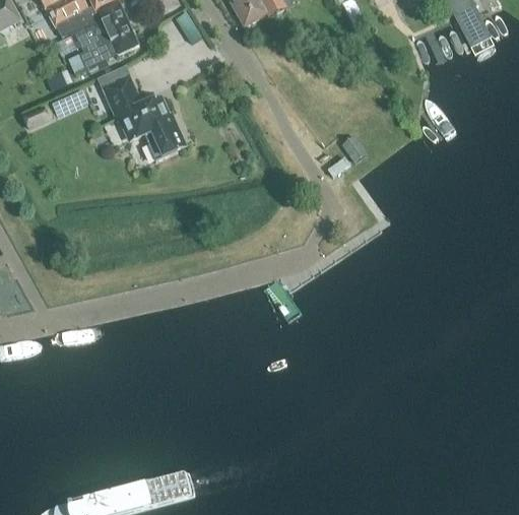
[(0,28),(19,18),(9,0),(0,0),(0,28)]
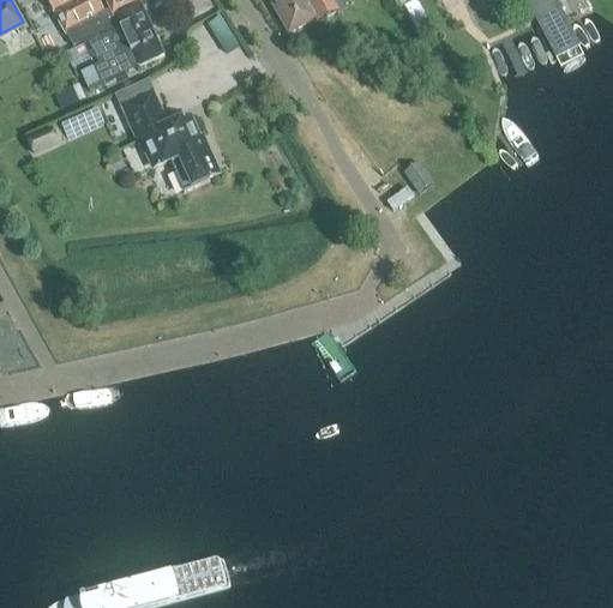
[(113,23),(106,6),(103,6),(100,0),(67,0),(55,6),(65,25),(67,25),(76,41),(113,23)]
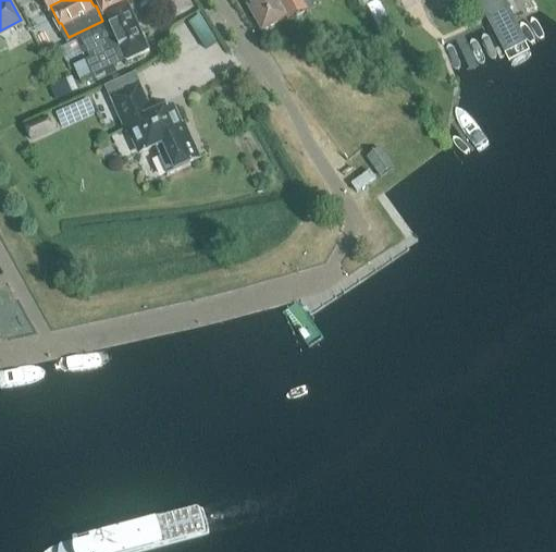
[(137,23),(126,0),(122,0),(101,12),(106,22),(74,36),(90,73),(125,57),(147,47),(137,23)]
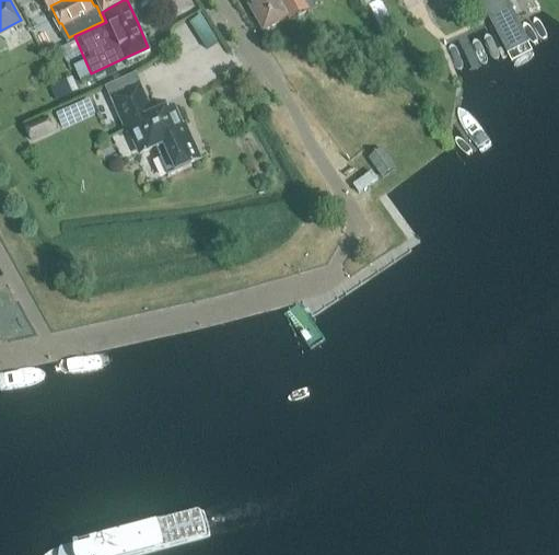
[(96,0),(102,10),(119,0),(96,0)]
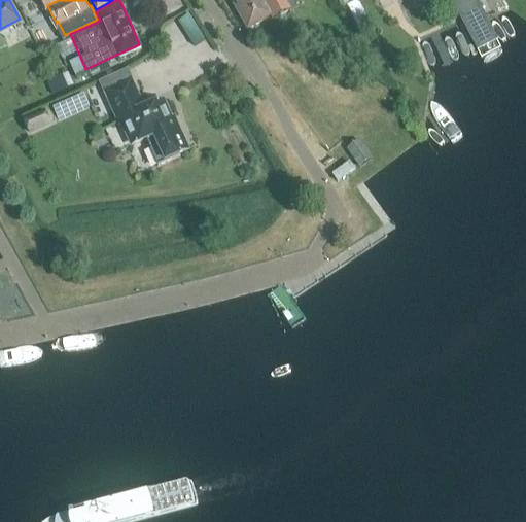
[(230,0),(245,27),(269,13),(271,19),(288,8),(283,0),(230,0)]
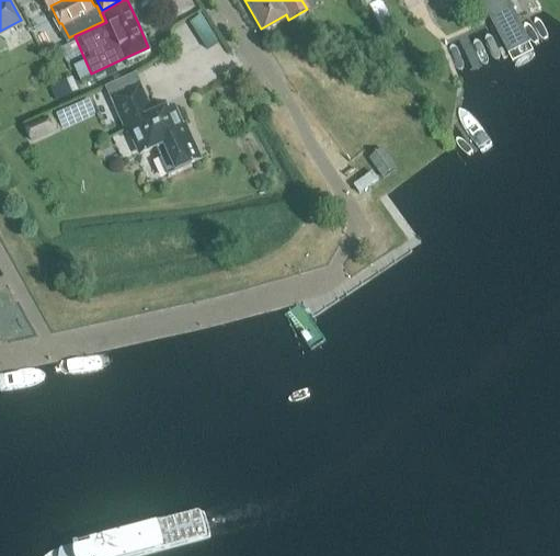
[(529,40),(510,0),(481,0),(507,50),(529,40)]
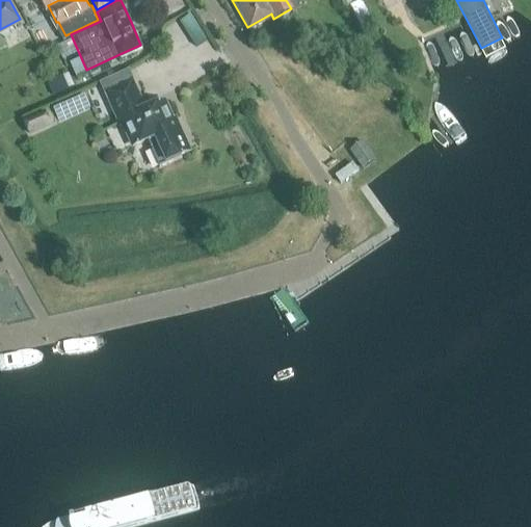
[(189,11),(179,18),(195,43),(205,36),(189,11)]
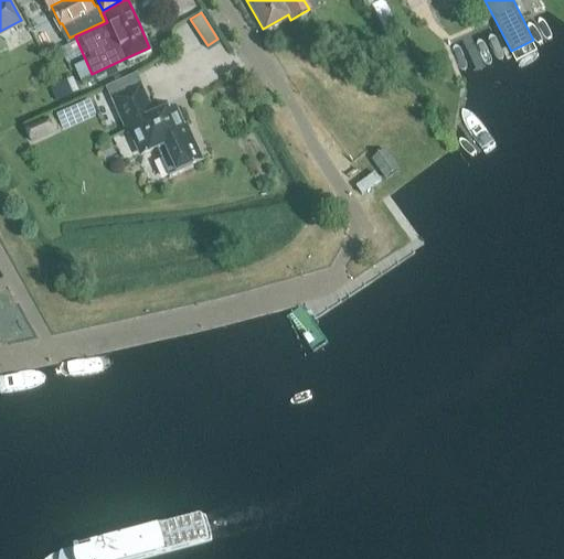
[(52,84),(57,96),(76,87),(71,75),(52,84)]
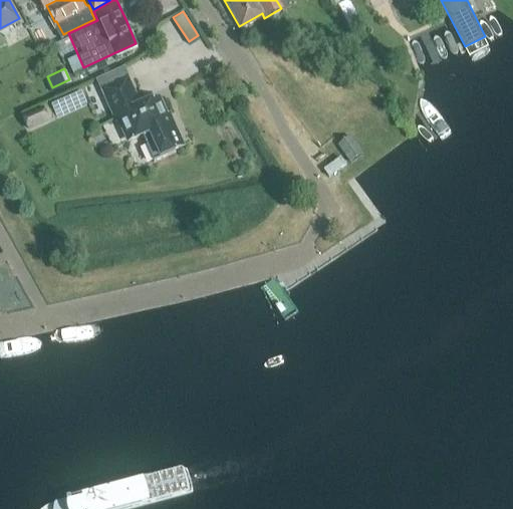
[(161,103),(158,96),(139,104),(125,76),(103,86),(116,115),(118,114),(129,138),(141,132),(153,159),(175,149),(174,147),(181,143),(167,111),(163,113),(159,104),(161,103)]
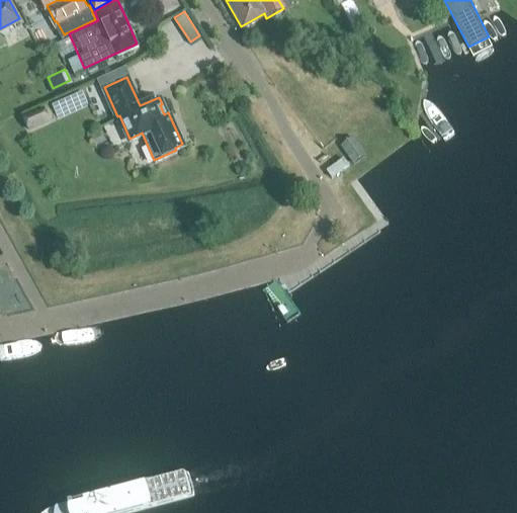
[(22,115),(27,126),(48,116),(42,106),(22,115)]
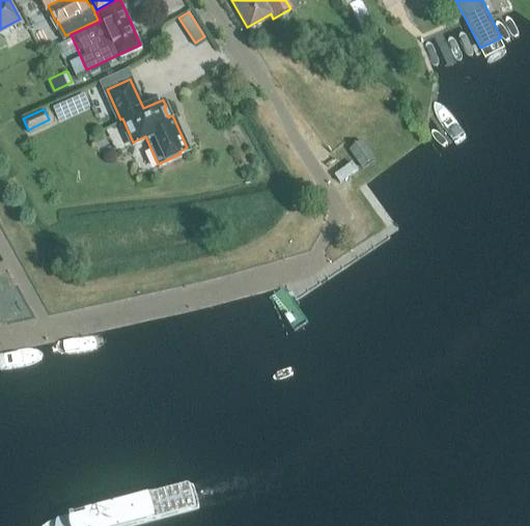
[(361,165),(373,156),(361,138),(349,146),(361,165)]
